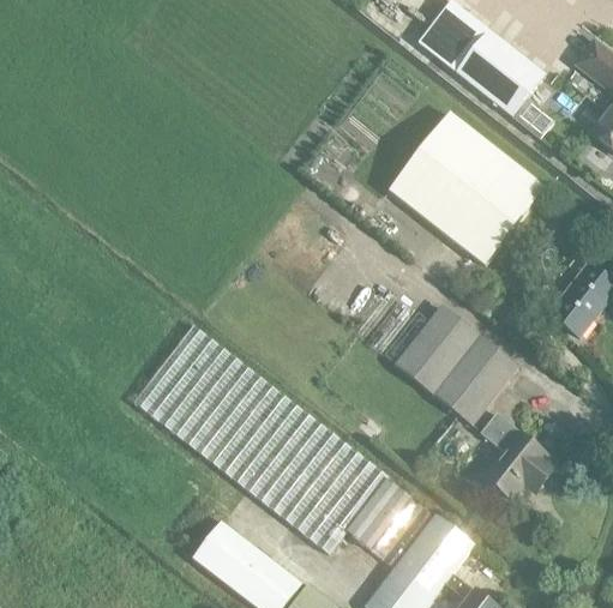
[(488,28),(456,71),(512,115),(545,72),(488,28)]
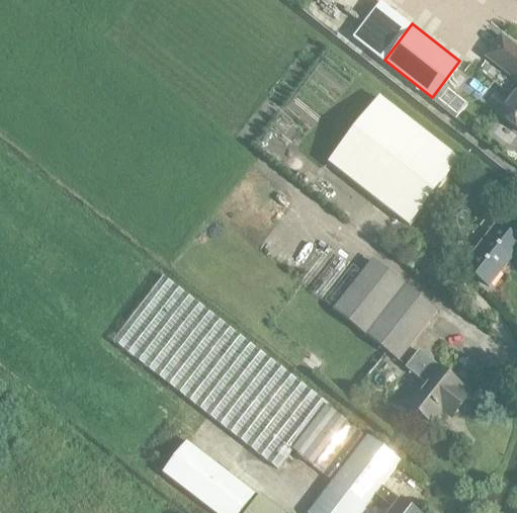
[(516,46),(504,34),(490,53),(516,73),(516,93),(501,115),(516,127),(516,46)]
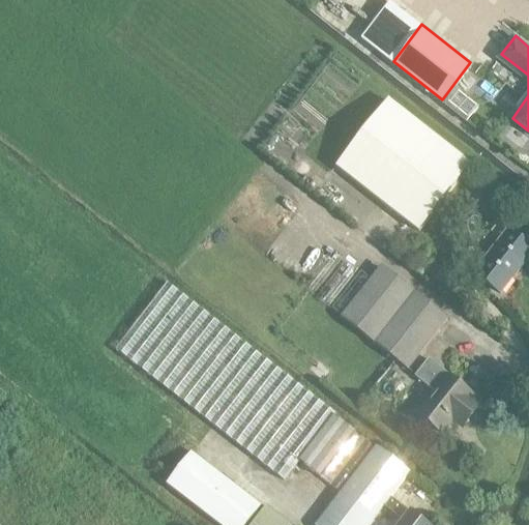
[(387,97),(335,163),(418,228),(470,162),(387,97)]
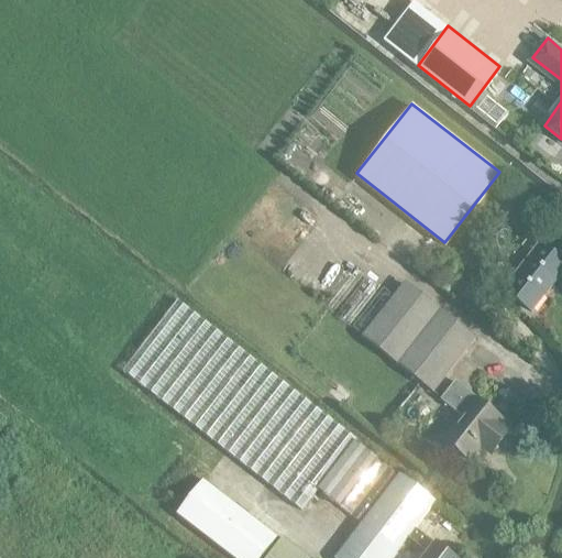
[(531,312),(561,273),(561,262),(538,243),(502,288),(531,312)]
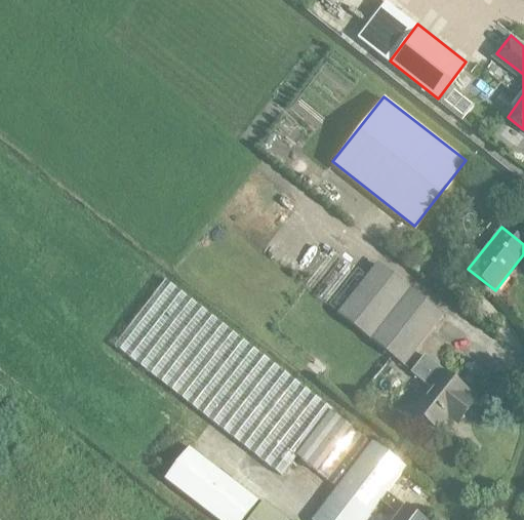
[(329,244),(300,281),(336,310),(347,319),(368,335),(403,363),(443,311),(376,258),(366,273),(329,244)]
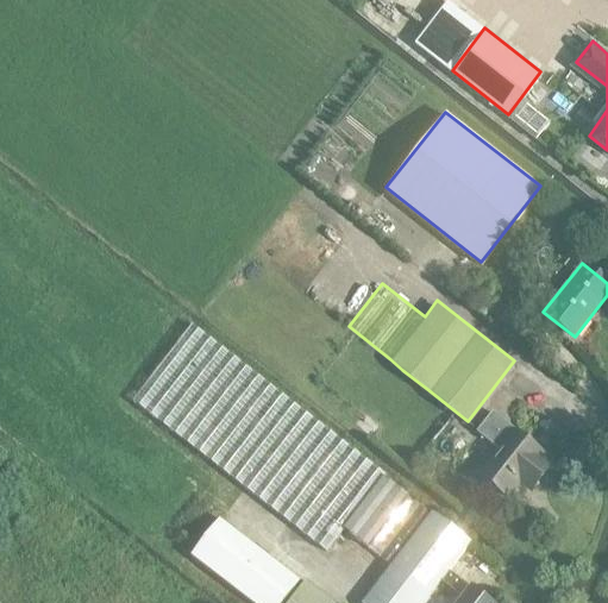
[(150,374),(132,397),(150,412),(325,548),(343,526),(367,545),(389,561),(361,600),(364,602),(420,602),(440,577),(462,592),(469,583),(465,580),(449,566),(470,539),(431,509),(431,510),(407,492),(383,473),(384,471),(192,321),(150,374)]
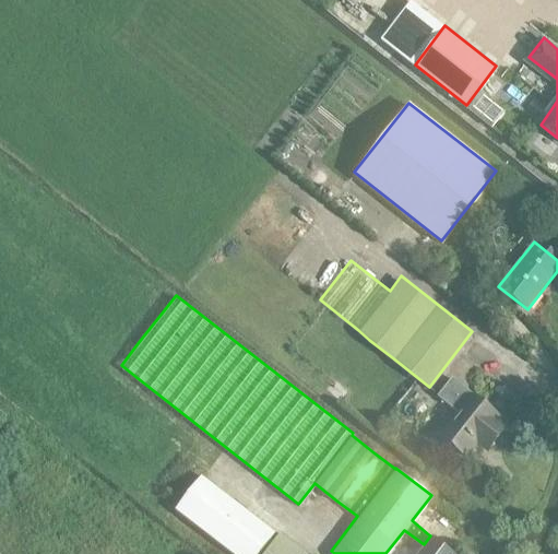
[(327,385),(343,398),(354,382),(339,370),(327,385)]
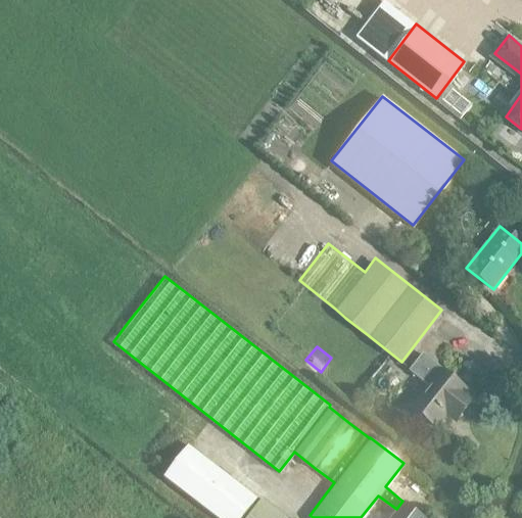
[(421,350),(409,367),(426,381),(409,403),(435,424),(445,411),(455,419),(468,402),(457,392),(464,384),(439,365),(421,350)]
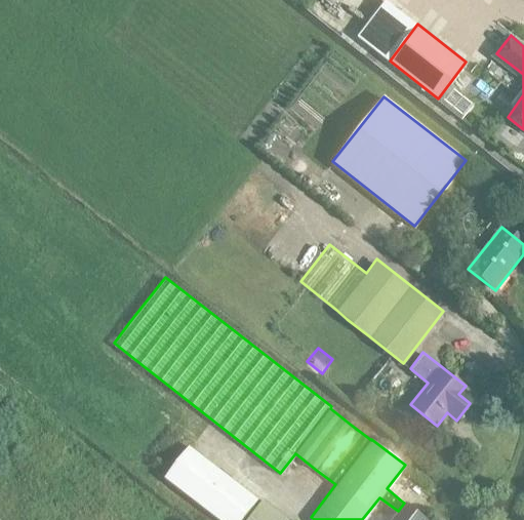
[(164,473),(223,519),(239,519),(258,496),(190,441),(164,473)]
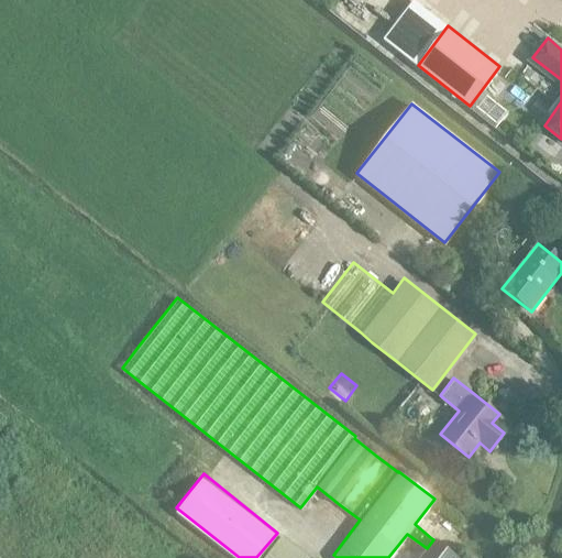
[(311,557),(282,534),(263,557),(311,557)]
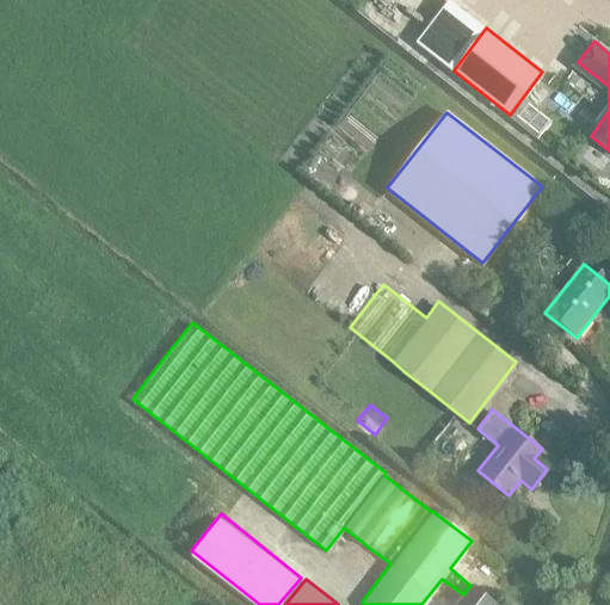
[(463,594),(454,604),(497,604),(470,585),(463,594)]
